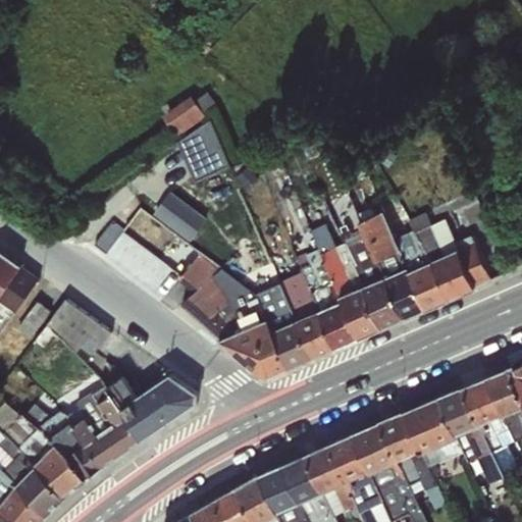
[(191,95),(163,114),(177,136),(206,116),(203,112),(217,103),(208,91),(195,100),(191,95)]
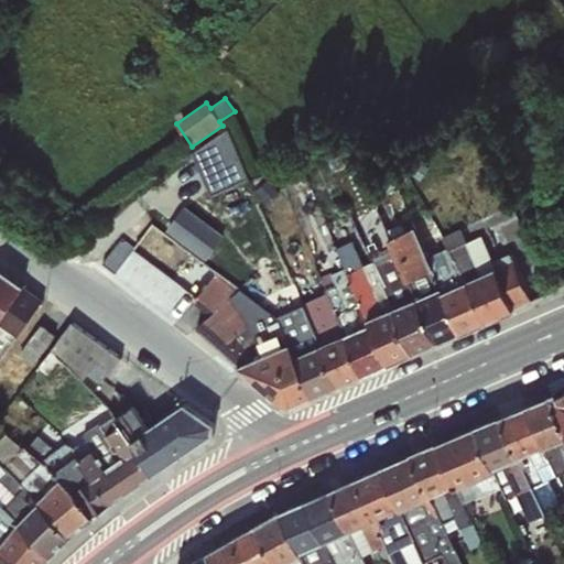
[(227,128),(193,151),(212,195),(249,179),(227,128)]
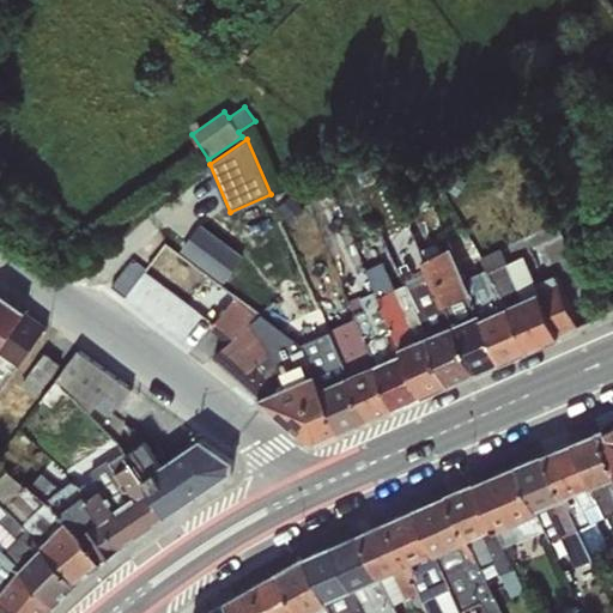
[(456,174),(445,187),(456,195),(466,181),(456,174)]
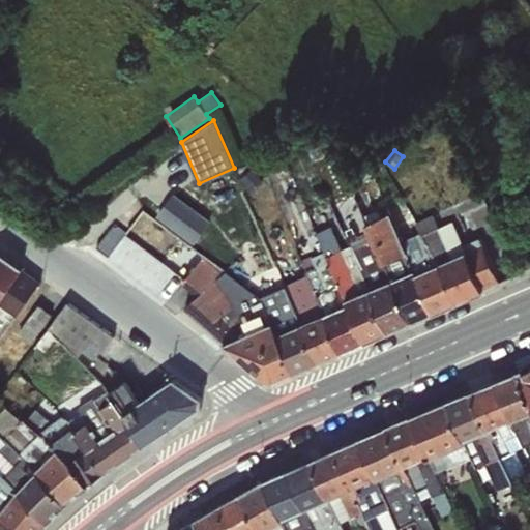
[(253,168),(238,179),(249,193),(263,181),(253,168)]
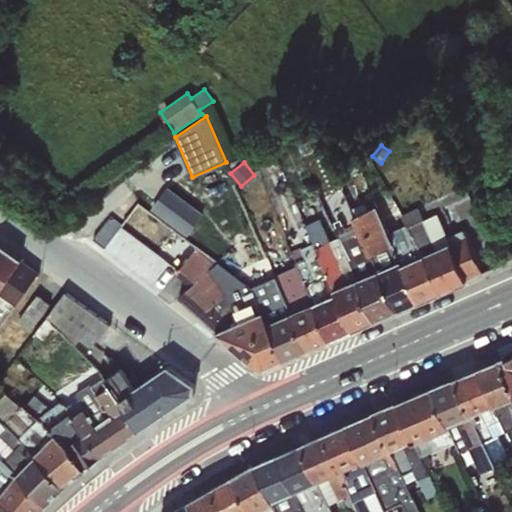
[(168,187),(152,209),(188,235),(204,213),(168,187)]
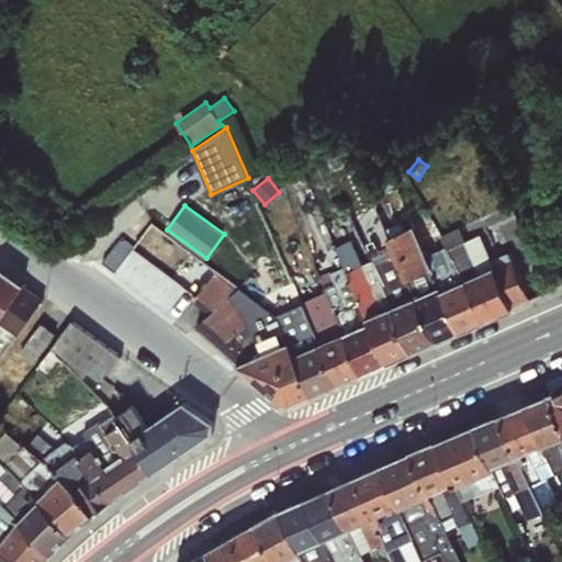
[(458,330),(484,319),(442,240),(434,246),(420,215),(411,218),(458,330)]
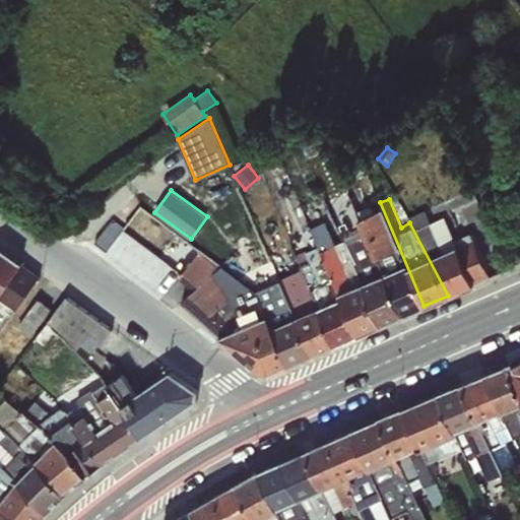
[(424,306),(380,202),(356,210),(364,226),(402,315),(424,306)]
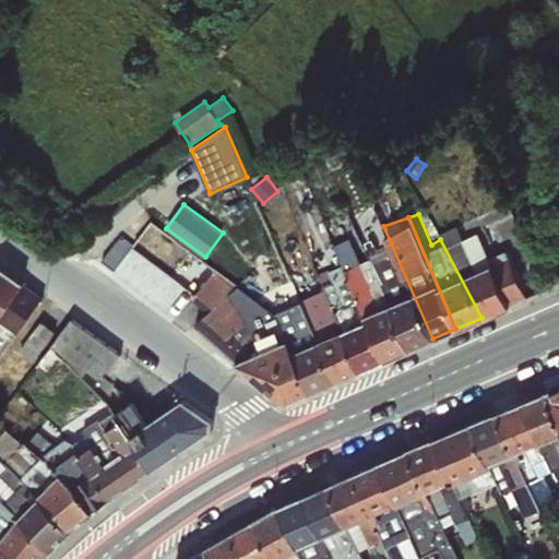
[(456,226),(438,235),(440,239),(482,318),(525,299),(503,252),(489,258),(478,232),(463,239),(456,226)]
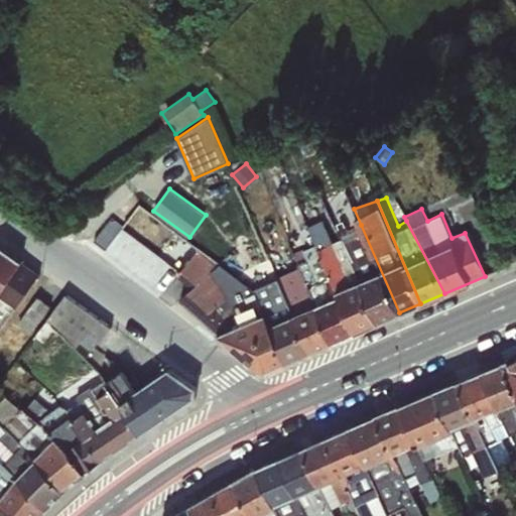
[(122,225),(111,217),(93,241),(105,250),(122,225)]
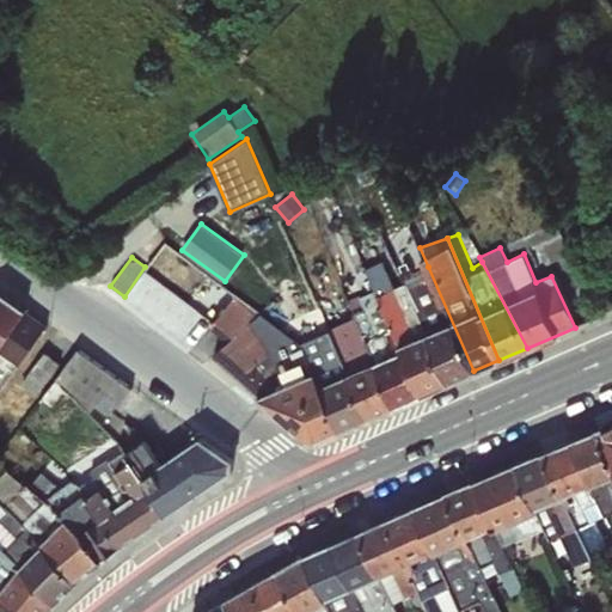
[(447,383),(404,285),(395,288),(381,261),(365,268),(375,291),(421,393),(447,383)]
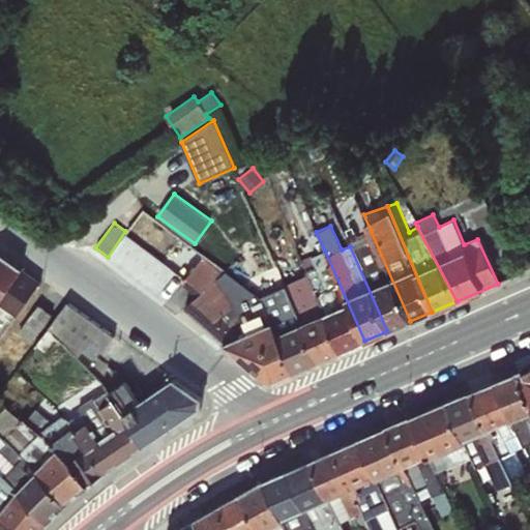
[(410,321),(371,231),(357,237),(359,242),(350,246),(387,331),(410,321)]
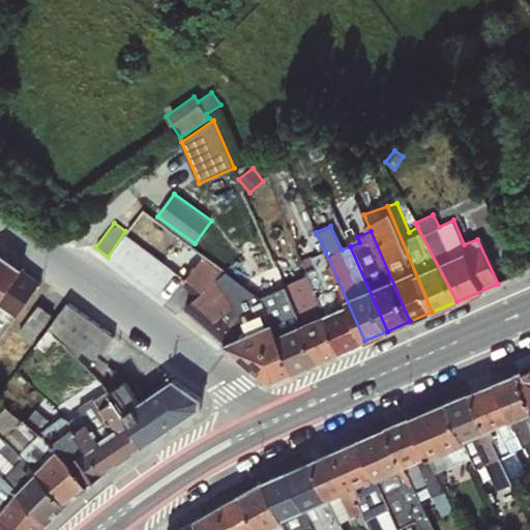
[(325,252),(302,259),(310,275),(342,350),(364,341),(325,252)]
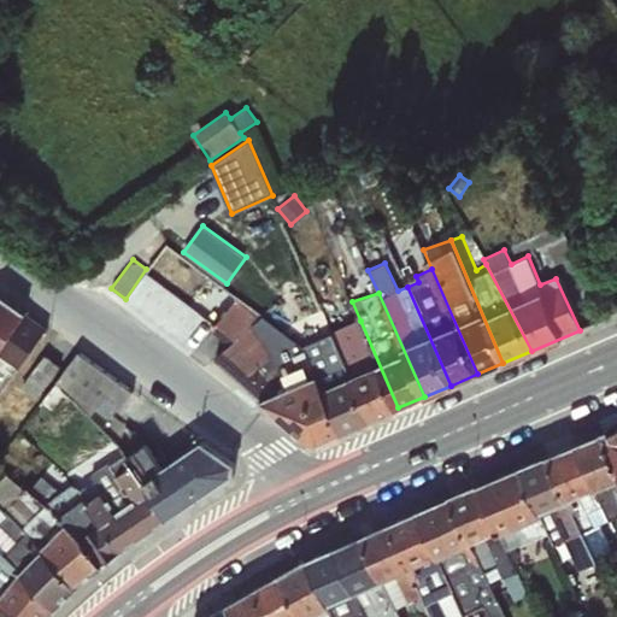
[(0,348),(25,313),(0,295),(0,348)]
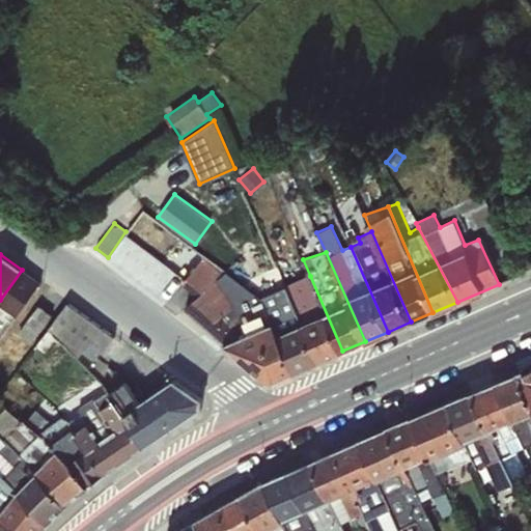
[(263,300),(260,298),(204,256),(182,282),(197,295),(185,307),(185,308),(250,367),(264,380),(274,382),(290,374),(295,372),(263,300)]
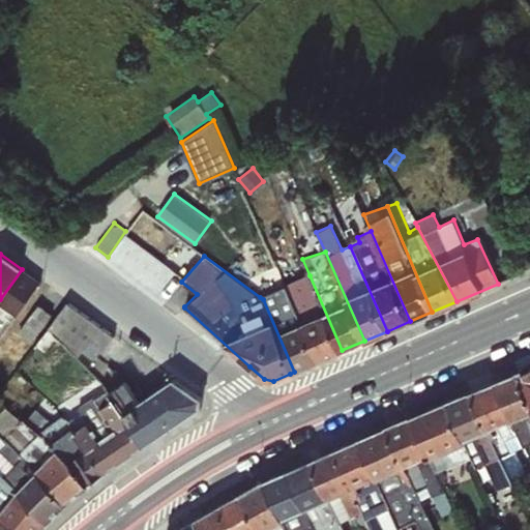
[(0,299),(0,336),(40,282),(22,269),(0,299)]
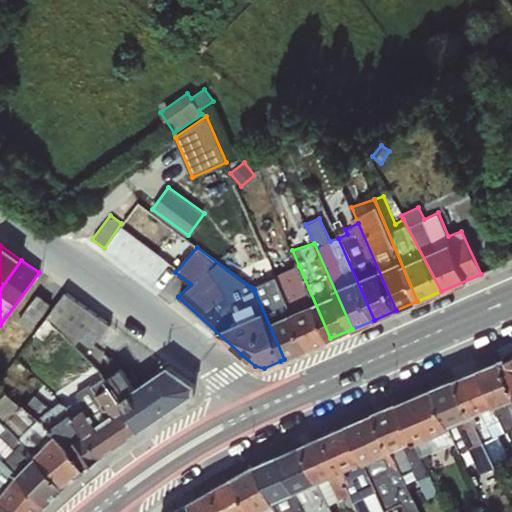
[(307,349),(330,338),(299,266),(276,277),(307,349)]
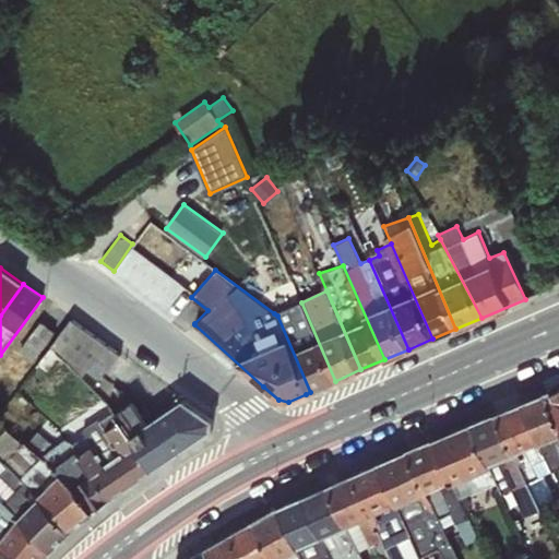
[(335,381),(301,302),(274,313),(277,316),(310,392),(335,381)]
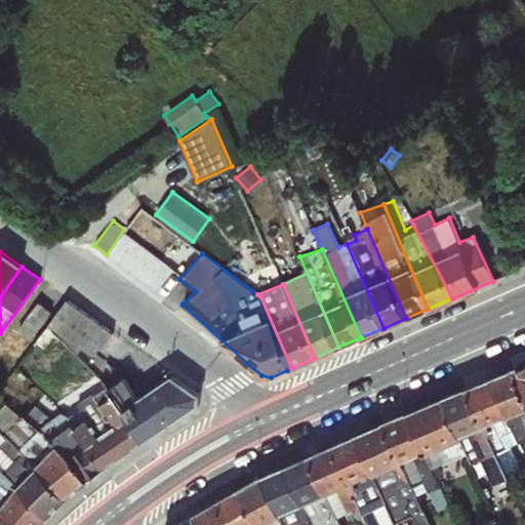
[(67,299),(48,325),(93,356),(113,332),(67,299)]
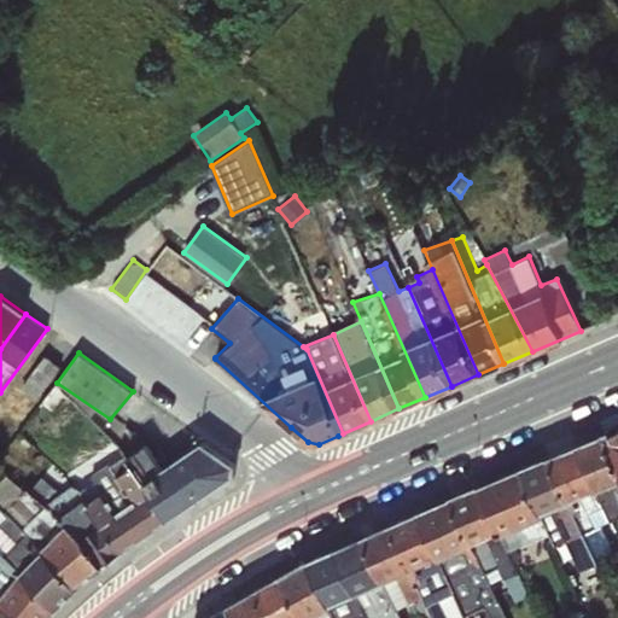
[(45,356),(22,388),(36,398),(59,367),(45,356)]
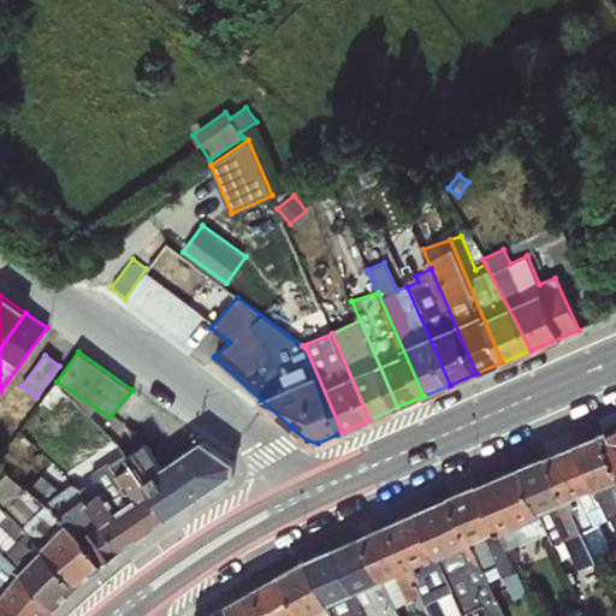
[(55,381),(41,403),(60,415),(72,400),(55,381)]
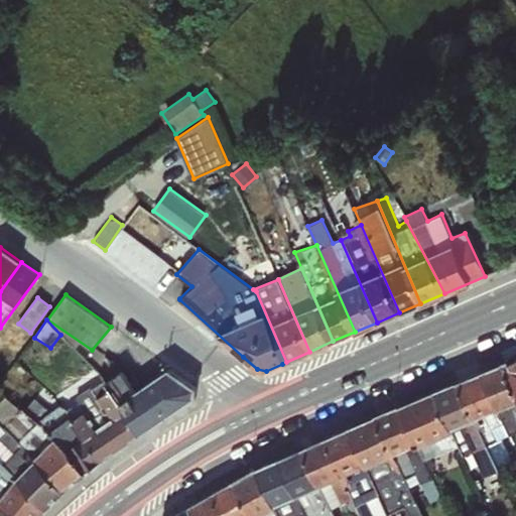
[(515,356),(503,362),(515,393),(515,356)]
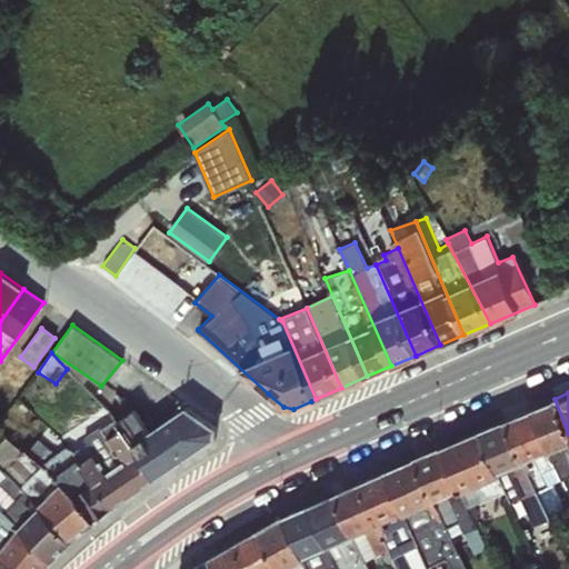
[(268,393),(265,396),(281,411),(295,413),(313,405),(311,401),(293,409),(283,407),(268,393)]
